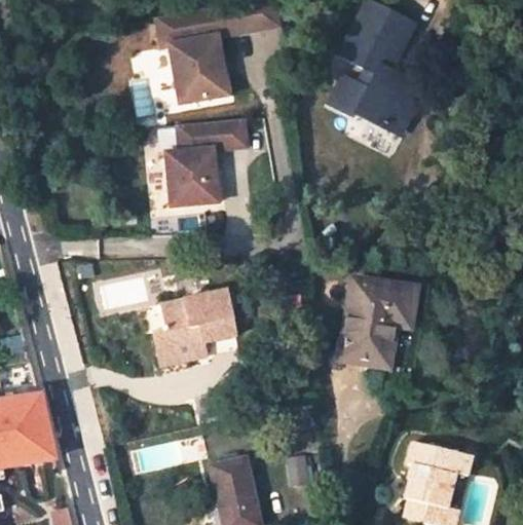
[(254,0),(156,17),(161,47),(169,45),(179,105),(229,96),(218,37),(279,26),(274,0),(254,0)]
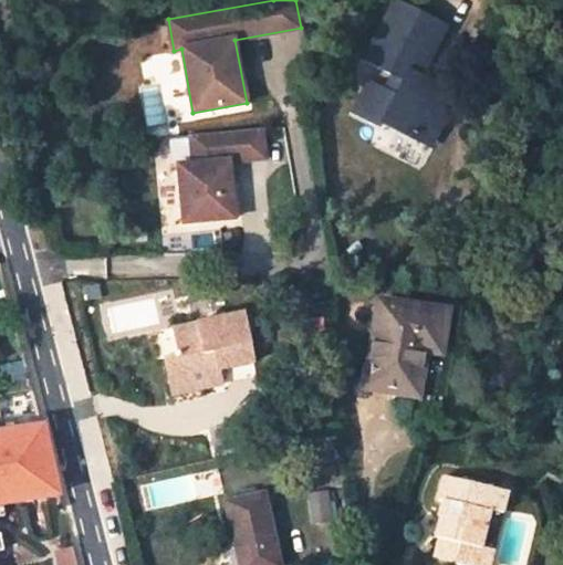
[(368,60),(407,81),(399,95),(373,82),(357,111),(385,125),(387,121),(431,143),(457,93),(423,75),(448,25),(400,0),(398,0),(368,60)]
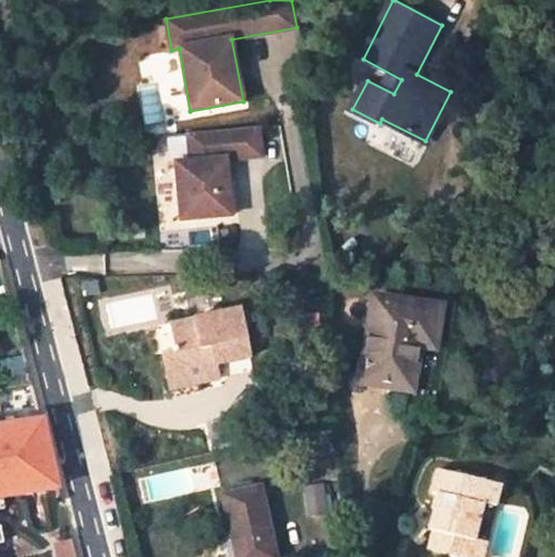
[(261,125),(190,132),(192,160),(178,162),(183,218),(232,215),(228,159),(263,156),(261,125)]
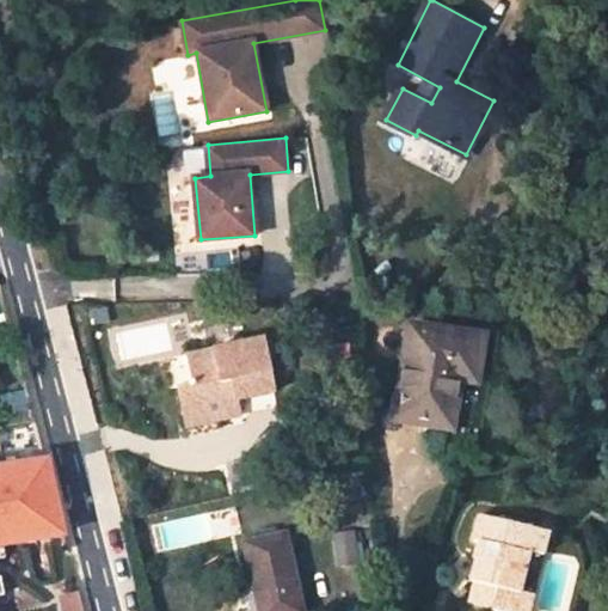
[(204,148),(186,151),(189,177),(208,175),(204,148)]
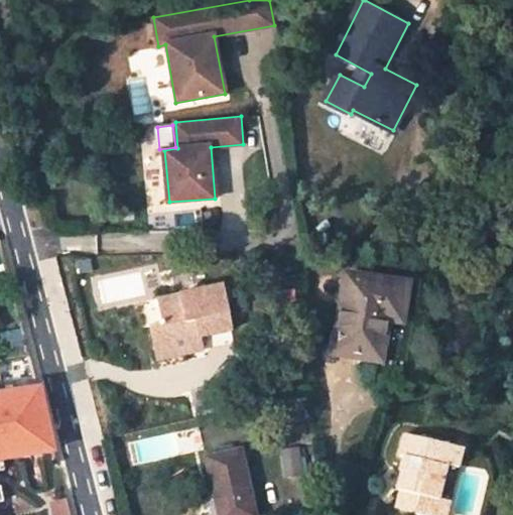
[(347,273),(335,354),(382,361),(389,320),(402,323),(409,283),(347,273)]
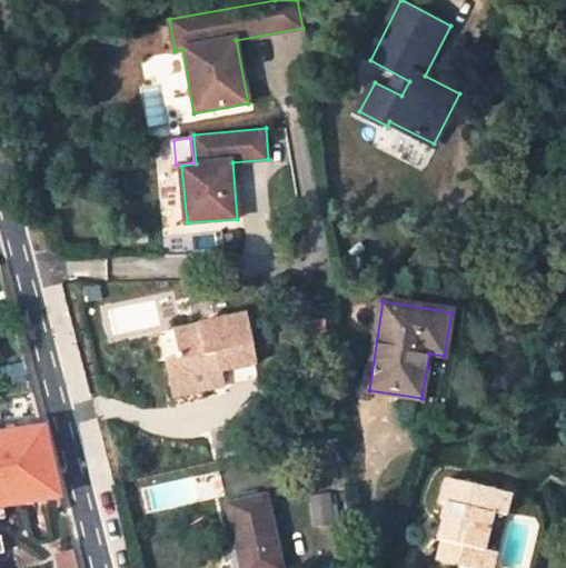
[(220,371),(259,364),(248,314),(176,328),(182,355),(167,358),(171,379),(175,396),(224,386),(220,371)]
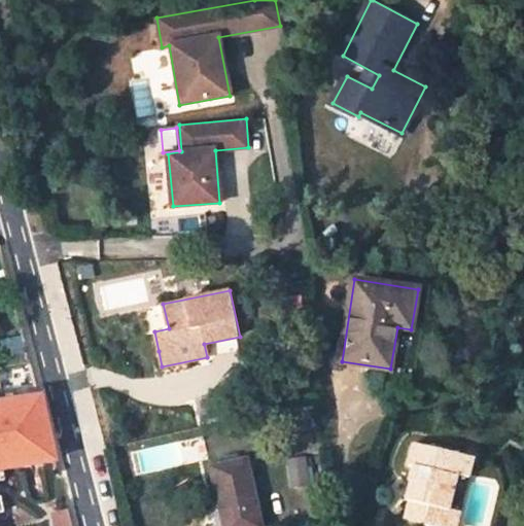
[(0,402),(0,512),(4,512),(1,496),(0,496),(0,468),(4,468),(58,460),(42,396),(0,402)]
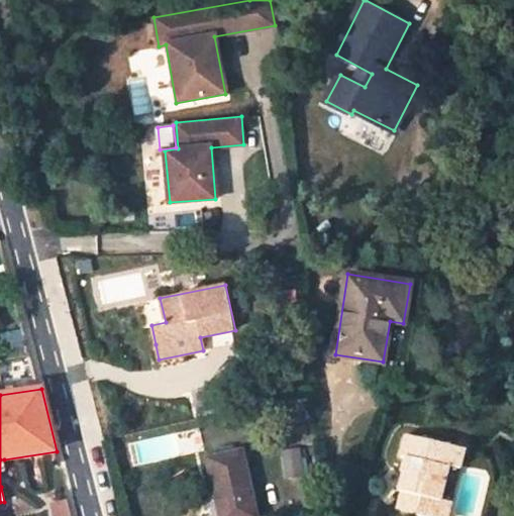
[(408,457),(396,509),(426,515),(447,515),(466,448),(407,433),(402,456),(408,457)]
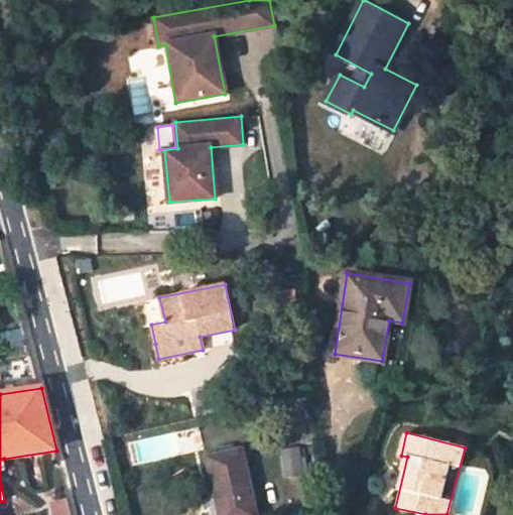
[(257,514),(243,448),(209,457),(221,514),(257,514)]
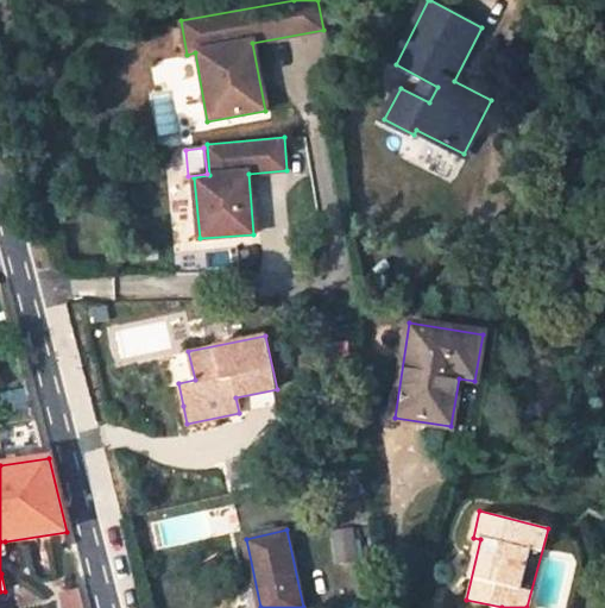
[(5,541),(0,541),(0,574),(1,574),(11,572),(5,541)]
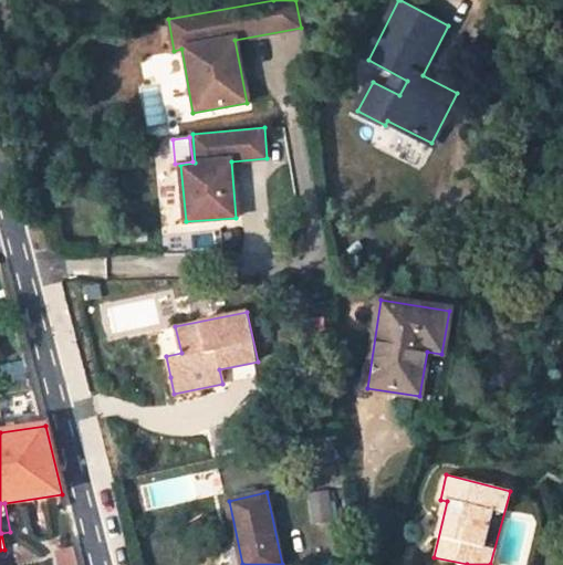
[(77,564),(73,546),(59,550),(62,564),(77,564)]
